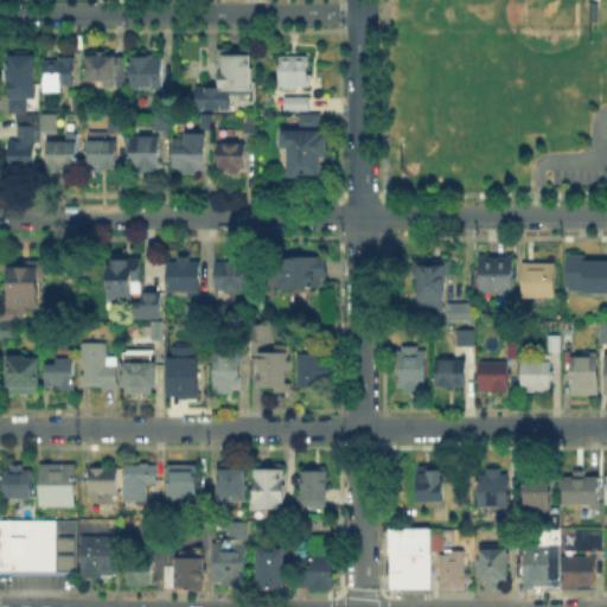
[(221,91),(221,48),(251,48),(251,94),(231,94),(231,110),(206,110),(206,91),(221,91)]
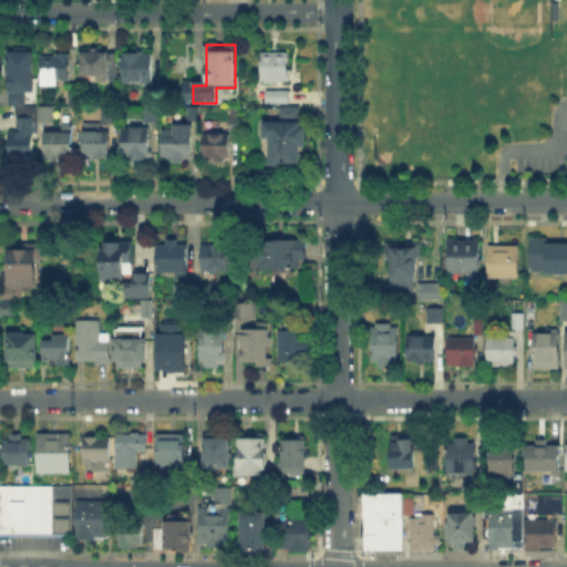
[(258,50),(259,80),(288,80),(288,49),(258,50)]
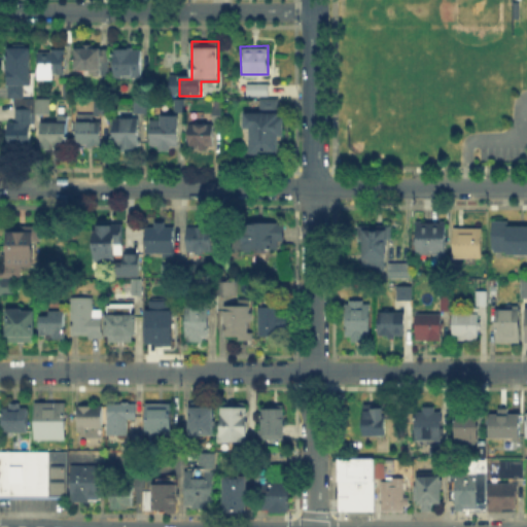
[(76,70),(76,48),(102,48),(102,71),(76,70)]
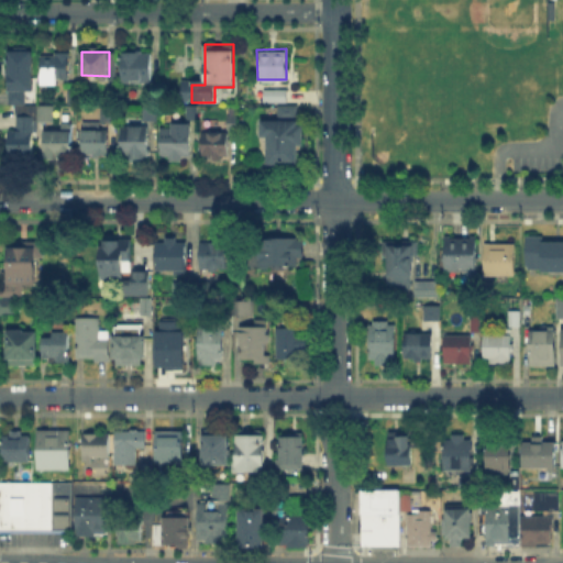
[(10,92),(11,53),(33,53),(33,92),(10,92)]
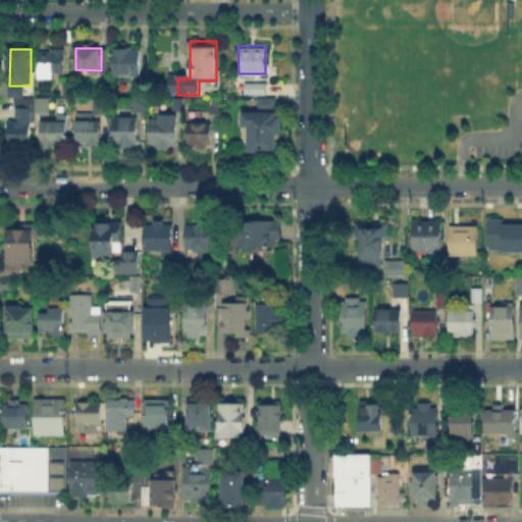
[(55,81),(40,80),(40,52),(49,52),(49,49),(63,49),(63,74),(55,74),(55,81)]
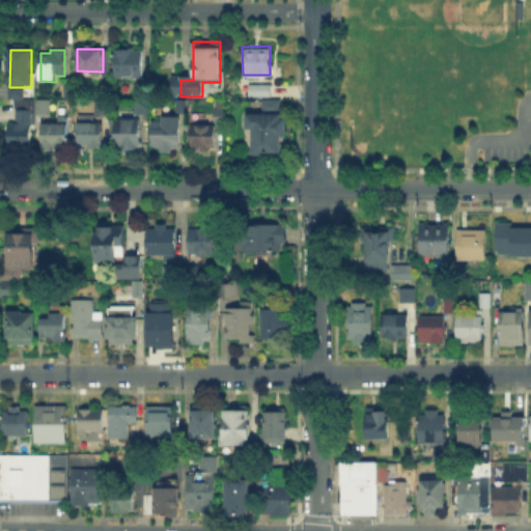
[(116,79),(116,50),(145,50),(145,79),(116,79)]
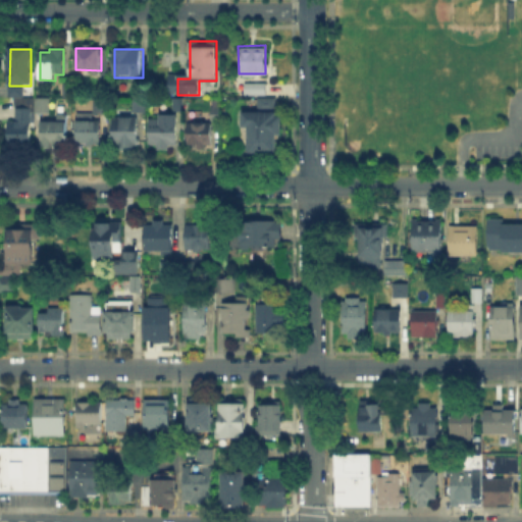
[(265,80),(264,93),(243,93),(243,80),(265,80)]
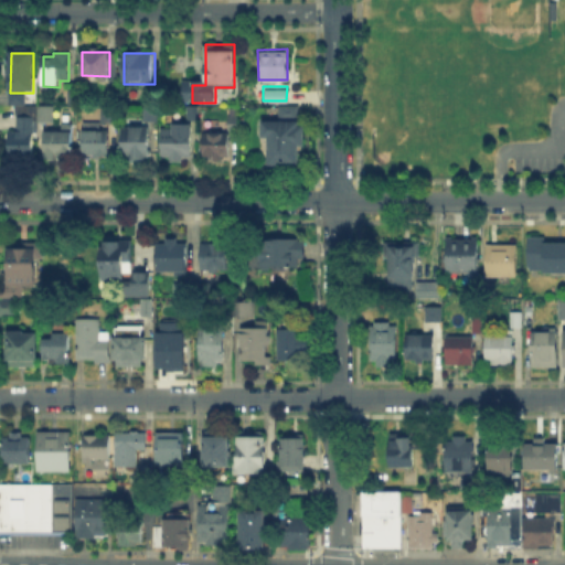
[(77,92),(77,104),(68,104),(68,92),(77,92)]
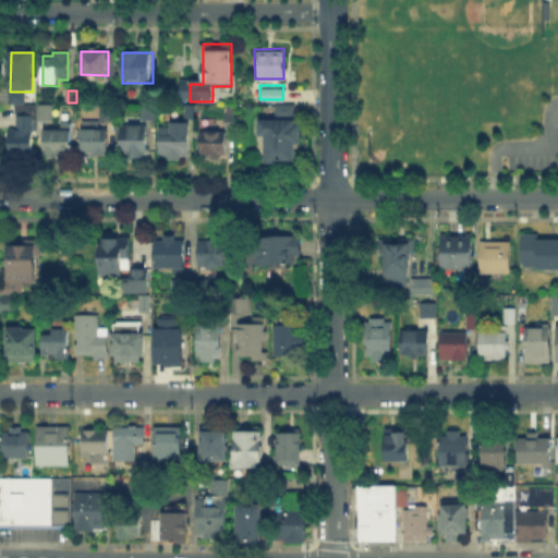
[(273,101),(273,116),(293,116),(293,101),(273,101)]
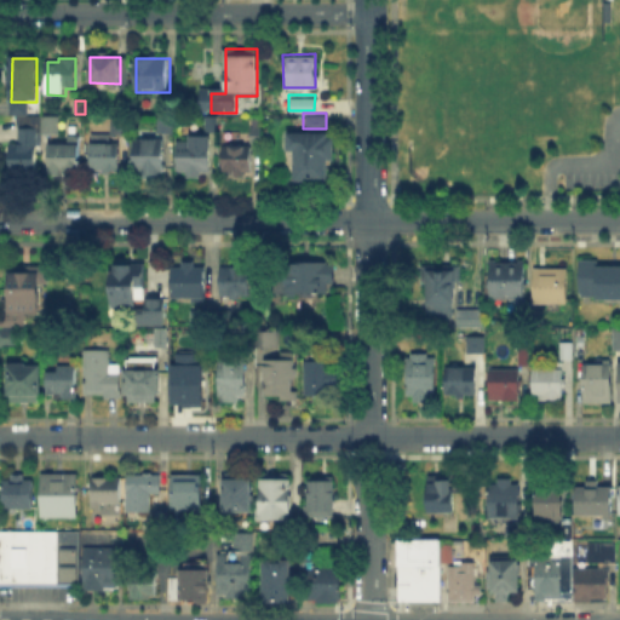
[(160,133),(160,116),(173,116),(173,133),(160,133)]
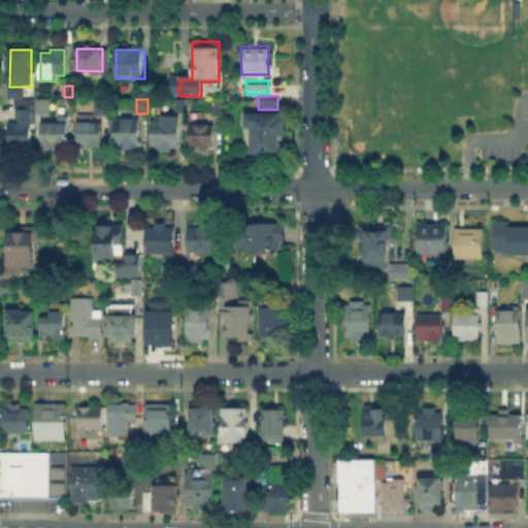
[(38,114),(38,103),(51,103),(51,114),(38,114)]
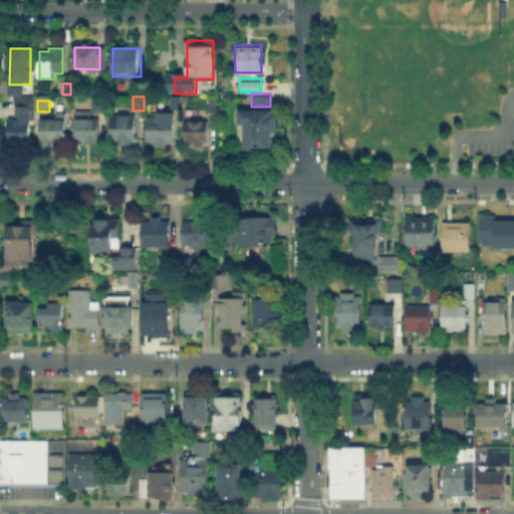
[(93,111),(93,100),(106,100),(106,111),(93,111)]
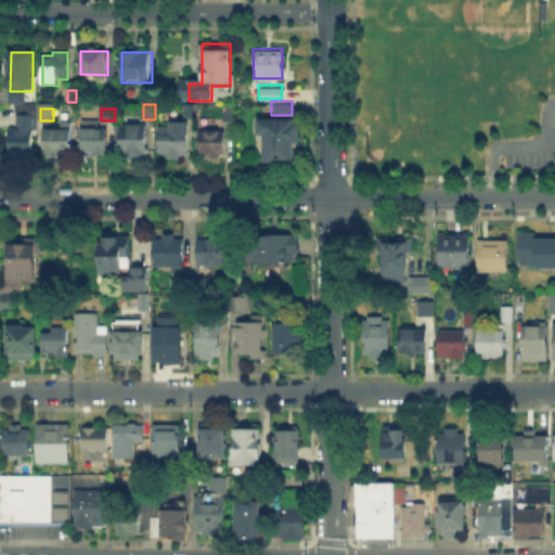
[(235,115),(235,129),(226,129),(226,115),(235,115)]
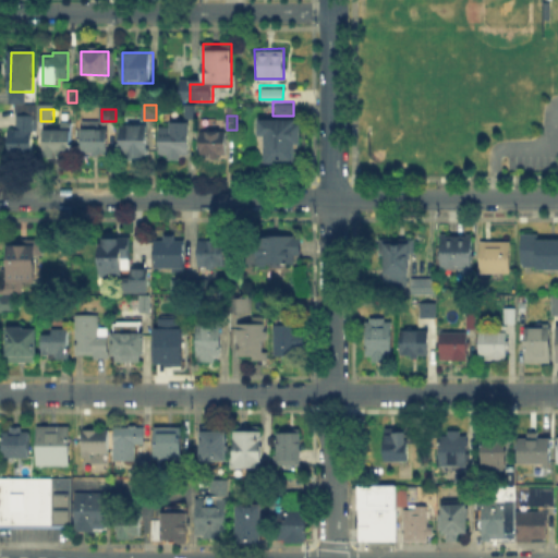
[(33,157),(11,157),(11,132),(17,132),(17,117),(33,117),(33,157)]
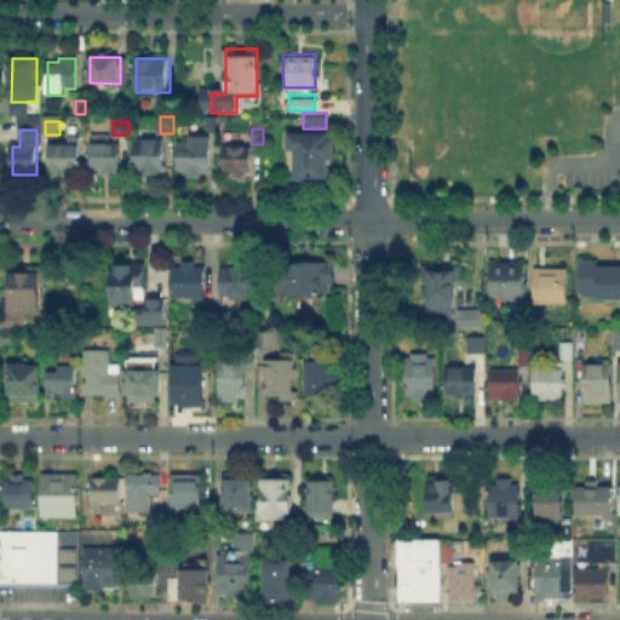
[(325,130),(283,131),(285,150),(292,150),(292,179),(327,178),(326,158),(332,158),(332,137),(325,137),(325,130)]
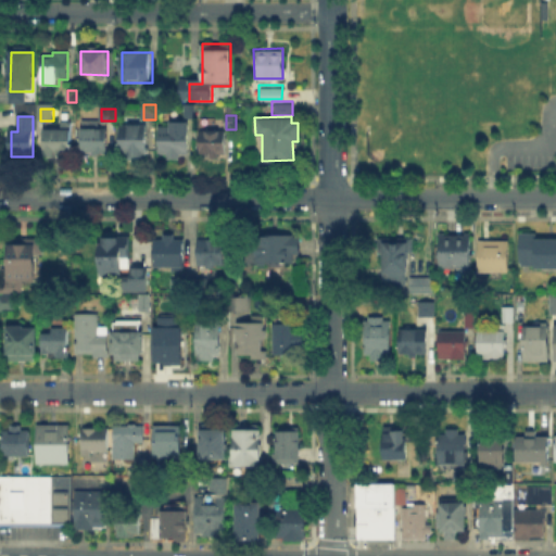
[(97,123),(97,130),(109,130),(109,153),(83,153),(84,123),(97,123)]
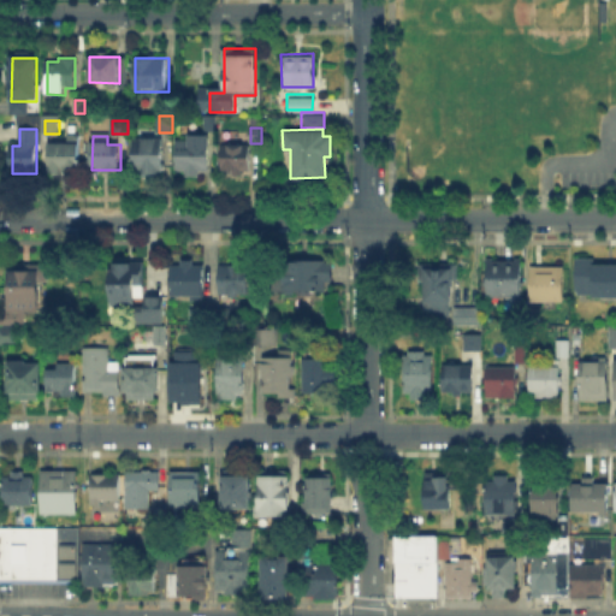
[(72,143),(72,138),(80,138),(80,175),(51,175),(51,143),(72,143)]
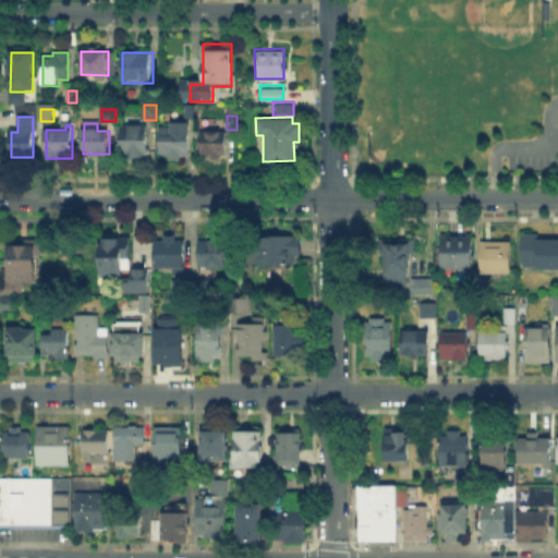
[(122,126),(146,126),(146,158),(122,158),(122,126)]
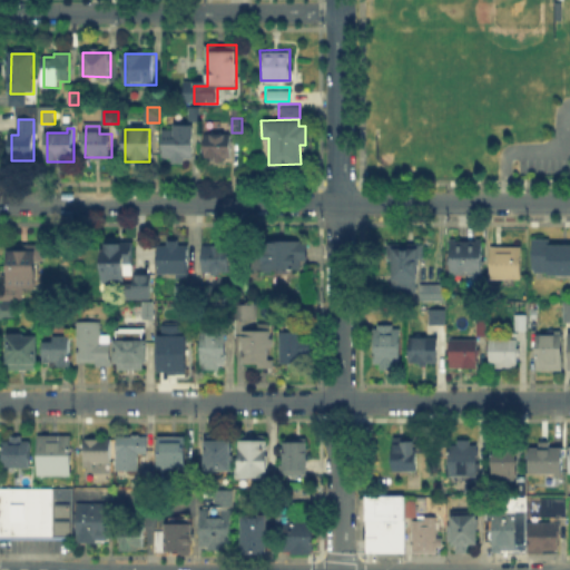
[(166,129),(194,129),(194,163),(166,163),(166,129)]
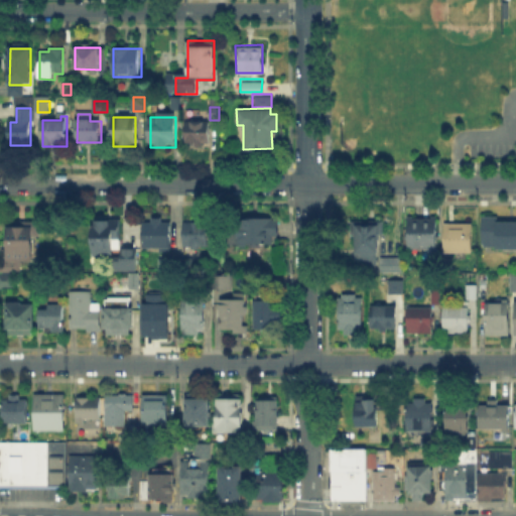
[(187,124),(210,124),(209,145),(187,145),(187,124)]
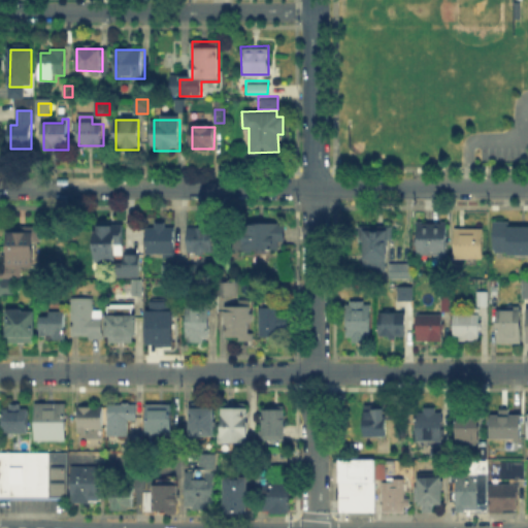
[(443,219),(415,220),(415,252),(444,252),(443,219)]
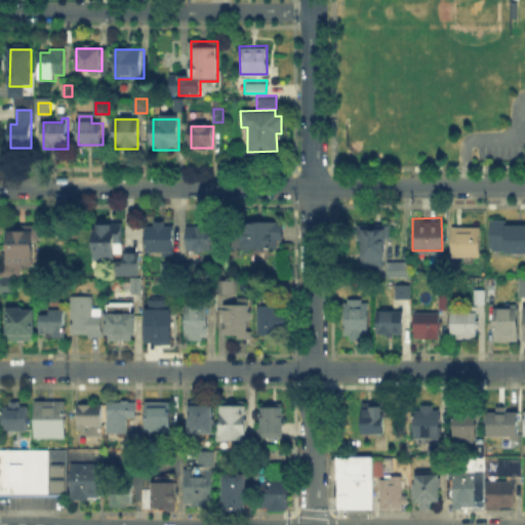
[(505,217),(487,217),(487,248),(502,248),(502,251),(524,251),(524,223),(505,223),(505,217)]
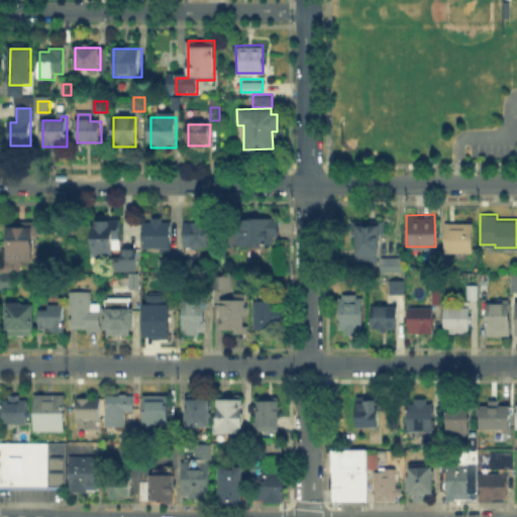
[(93,217),(92,260),(114,261),(114,250),(121,250),(122,218),(93,217)]
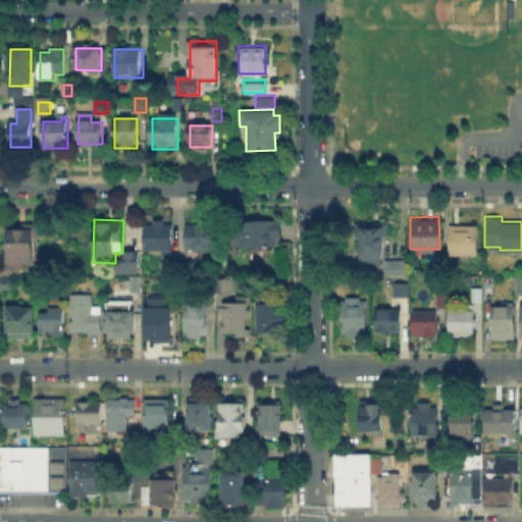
[(385,221),(352,221),(352,236),(357,236),(357,261),(380,261),(381,233),(385,233),(385,221)]
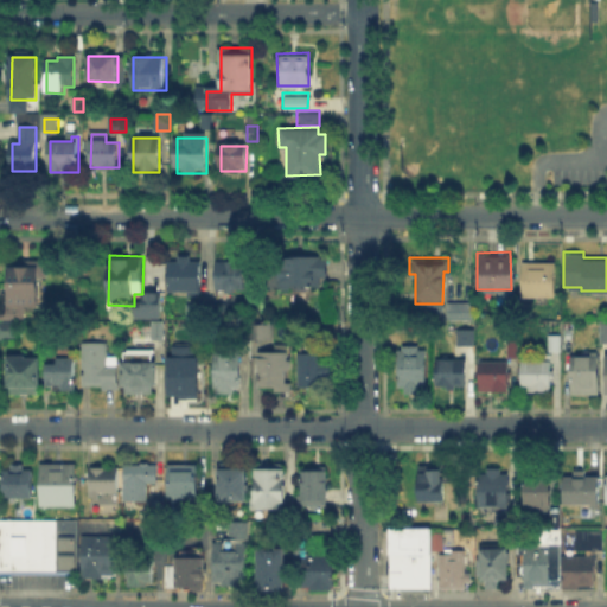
[(267,272),(281,272),(281,259),(328,259),(328,279),(318,289),(267,288),(267,272)]
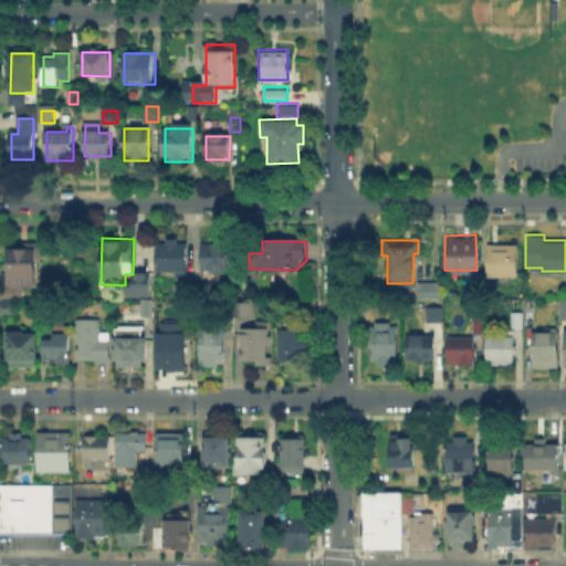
[(515,242),(485,242),(485,274),(515,274),(515,242)]
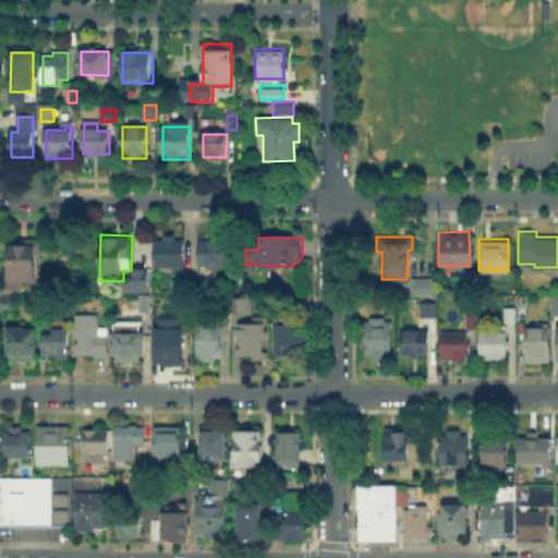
[(186,240),(186,270),(158,269),(158,240),(186,240)]
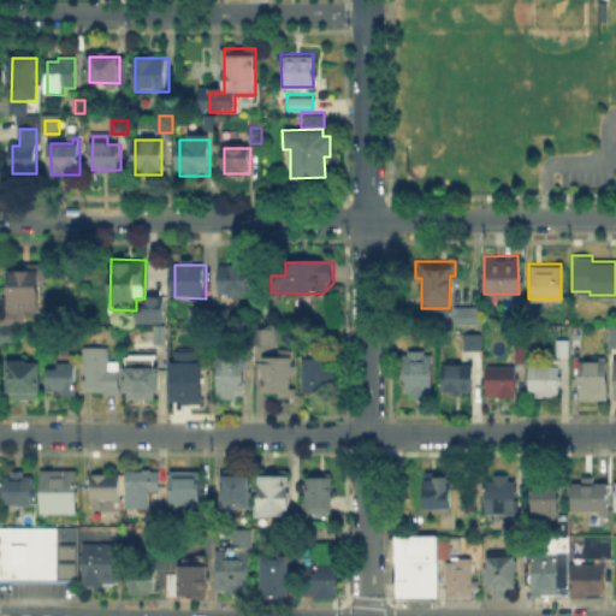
[(248,266),(248,296),(223,296),(223,265),(248,266)]
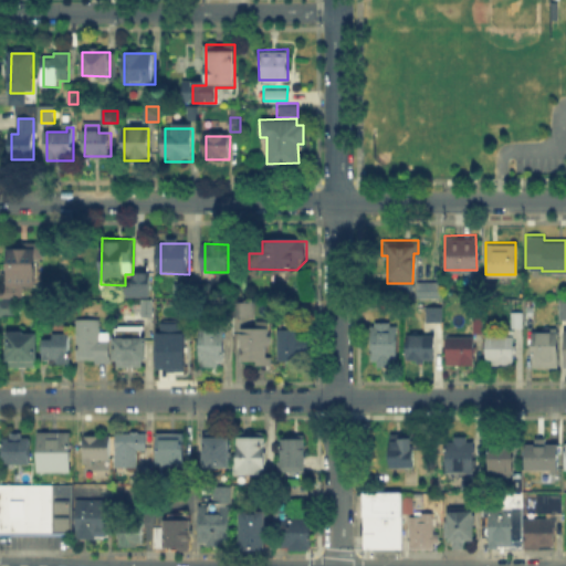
[(12,252),(18,252),(18,244),(42,244),(42,261),(34,261),(34,282),(12,282),(12,252)]
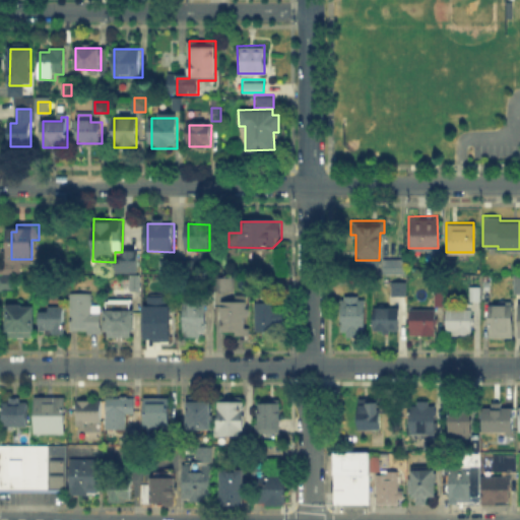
[(140,252),(123,252),(123,261),(116,261),(116,274),(140,274),(140,252)]
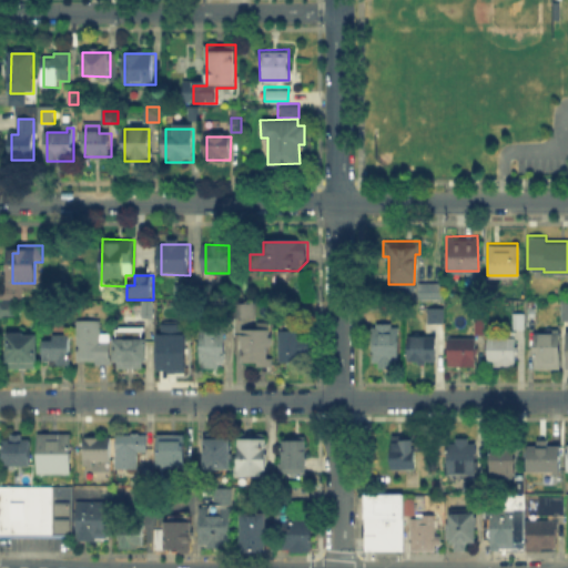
[(484,295),(484,283),(497,283),(497,295),(484,295)]
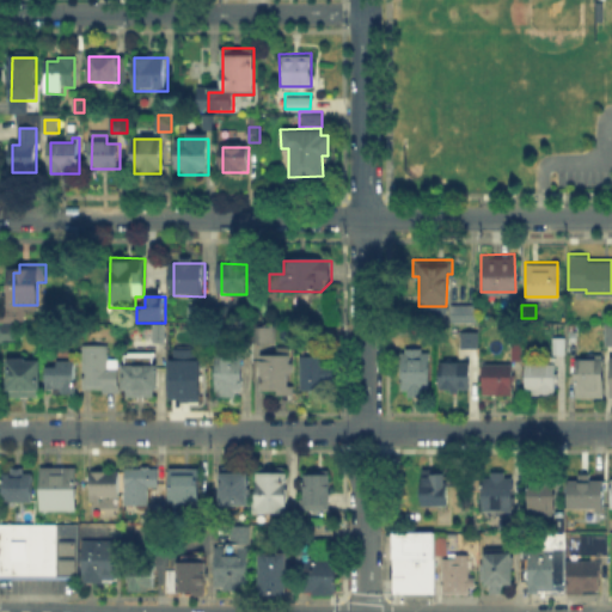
[(479,307),(479,324),(454,324),(454,307),(479,307)]
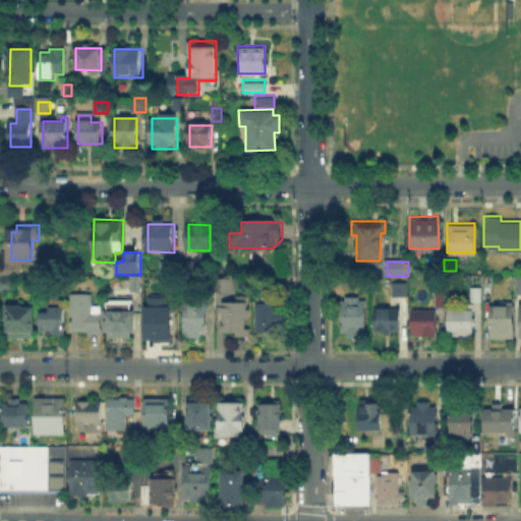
[(181,274),(181,263),(192,263),(192,274),(181,274)]
